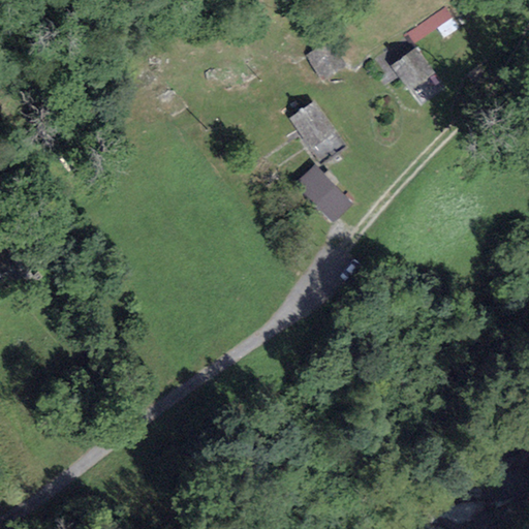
[(445,6),(406,33),(413,44),(436,28),(453,18),(445,6)]
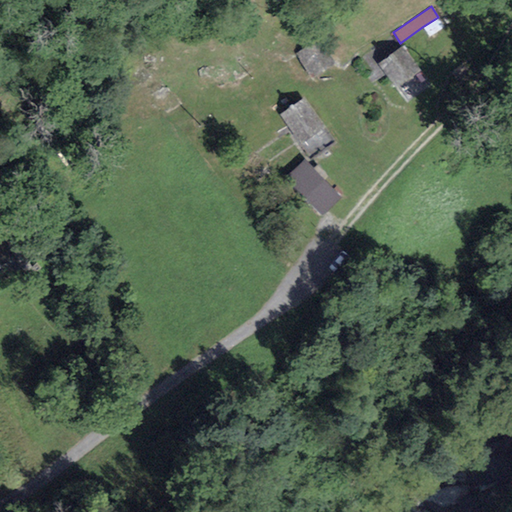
[(445,27),(438,17),(422,27),(429,37),(445,27)]
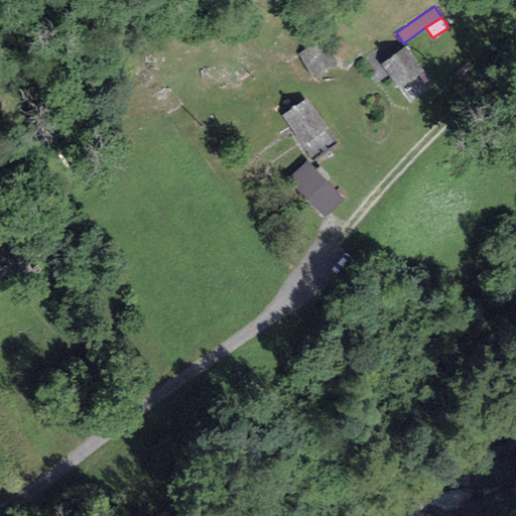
[(336,63),(321,41),(298,55),(312,78),(336,63)]
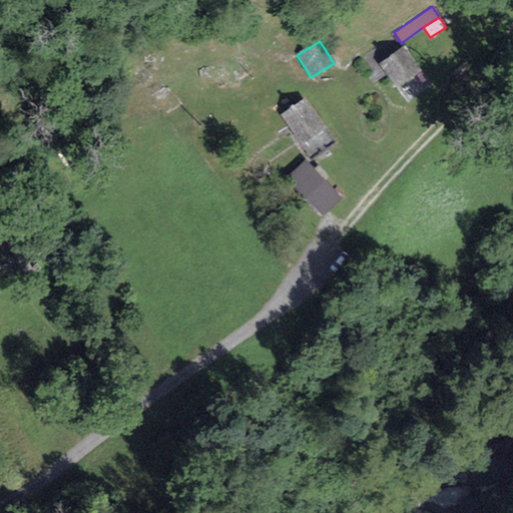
[(420,70),(403,47),(378,65),(395,88),(420,70)]
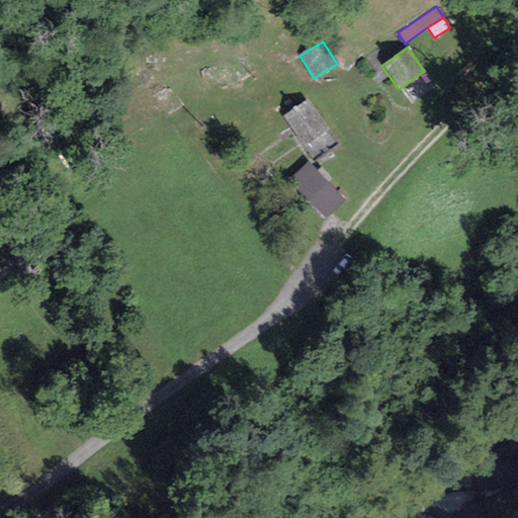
[(329,128),(309,98),(284,115),(305,145),(329,128)]
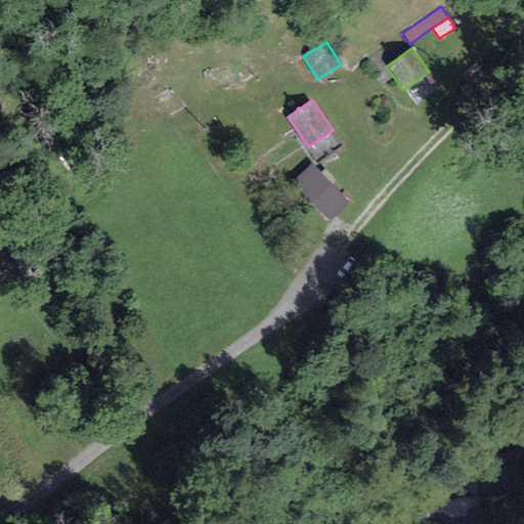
[(349,202),(312,164),(293,182),(330,221),(349,202)]
